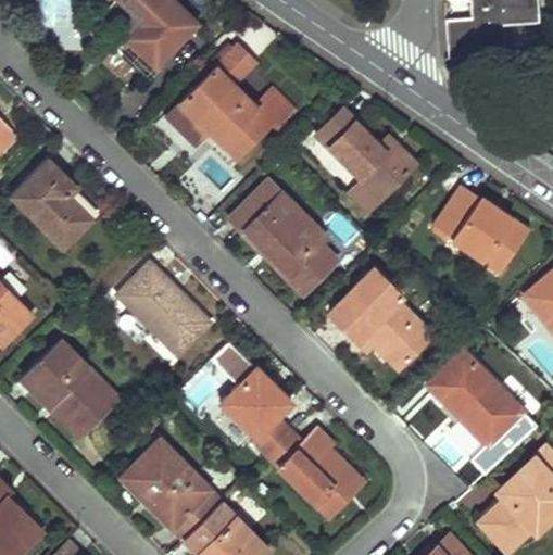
[(197,23),(172,0),(117,0),(141,22),(128,36),(158,64),(197,23)]
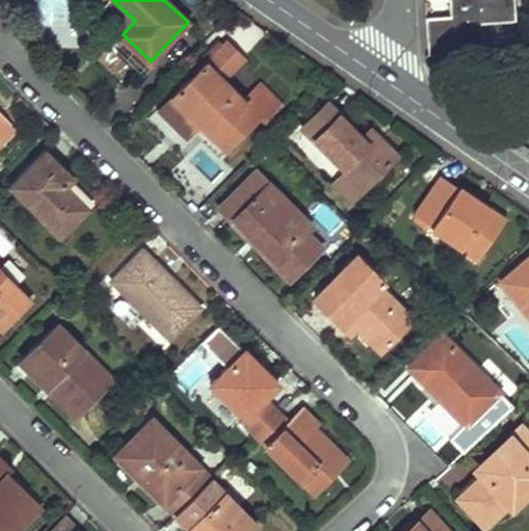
[(519,23),(517,0),(449,0),(450,15),(427,16),(429,54),(487,51),(486,24),(519,23)]
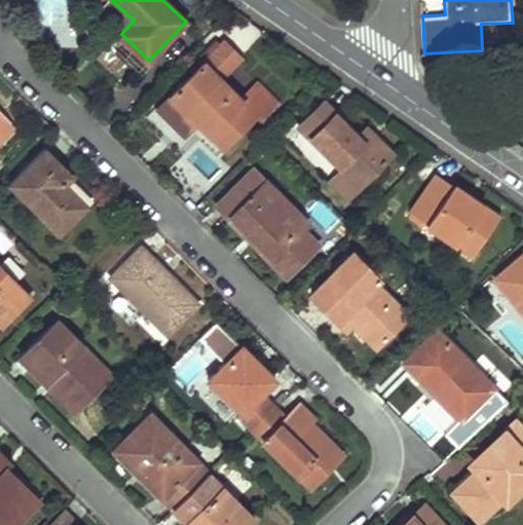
[(100,57),(124,76),(141,57),(115,36),(100,57)]
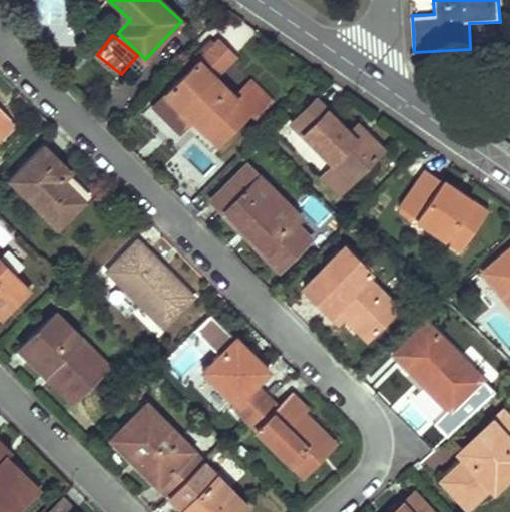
[(236,57),(218,41),(155,105),(182,132),(193,120),(219,146),(252,112),(257,116),(273,99),(253,79),(236,96),(216,77),(236,57)]
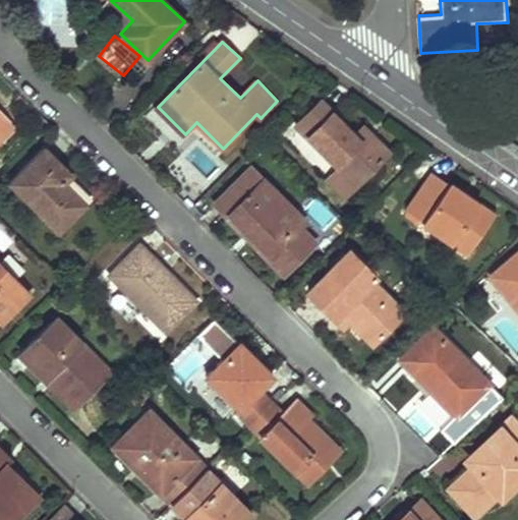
[(356,132),(323,100),(297,125),(356,183),(390,150),(363,124),(356,132)]
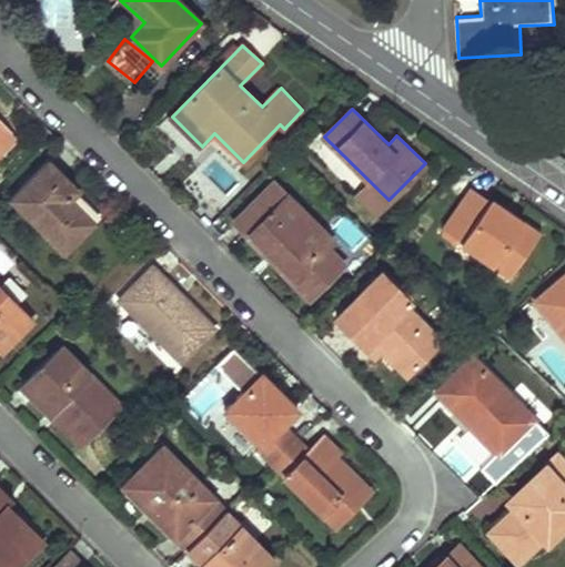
[(0,120),(0,152),(16,137),(0,120)]
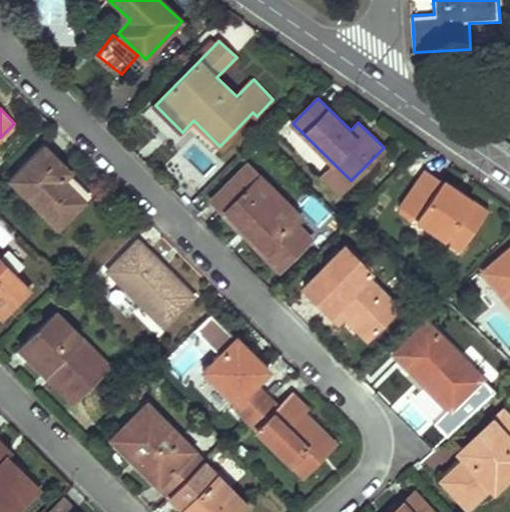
[(507,148),(509,144),(509,140),(498,133),(493,140),(507,148)]
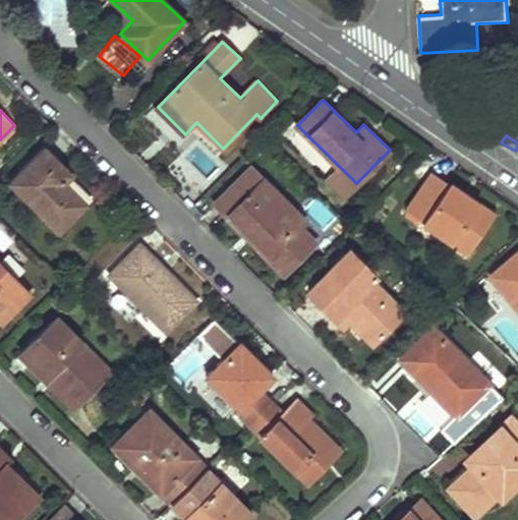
[(45,148),(12,181),(60,229),(85,204),(64,182),(71,174),(45,148)]
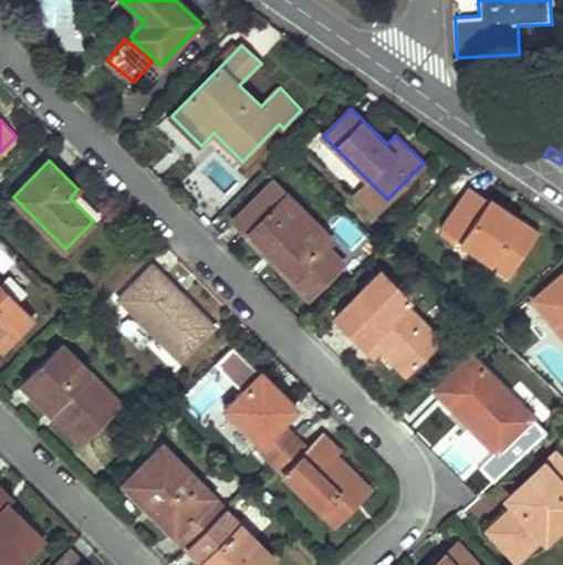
[(332,240),(275,184),(237,221),(311,295),(344,262),(327,246),(332,240)]
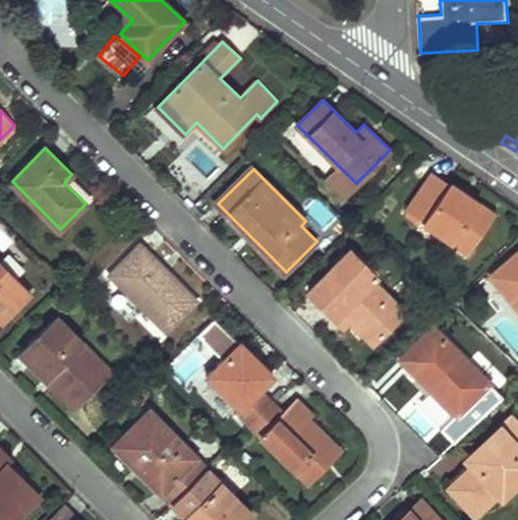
[(495,215),(433,173),(406,212),(468,253),(495,215)]
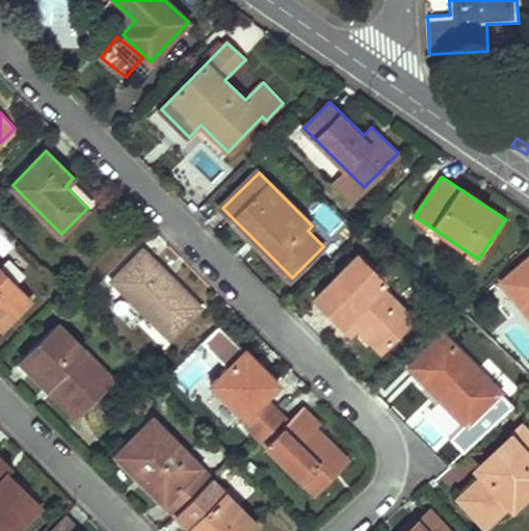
[(203,304),(143,247),(109,283),(168,340),(203,304)]
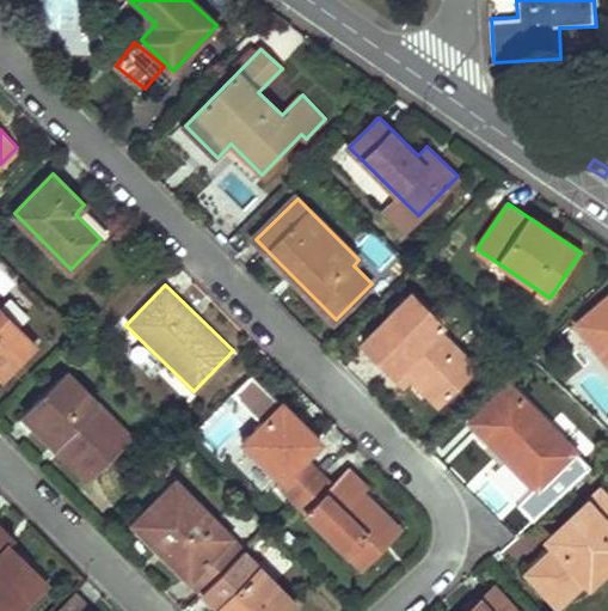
[(438,327),(407,295),(360,344),(400,384),(409,376),(436,403),(471,367),(434,331),(438,327)]
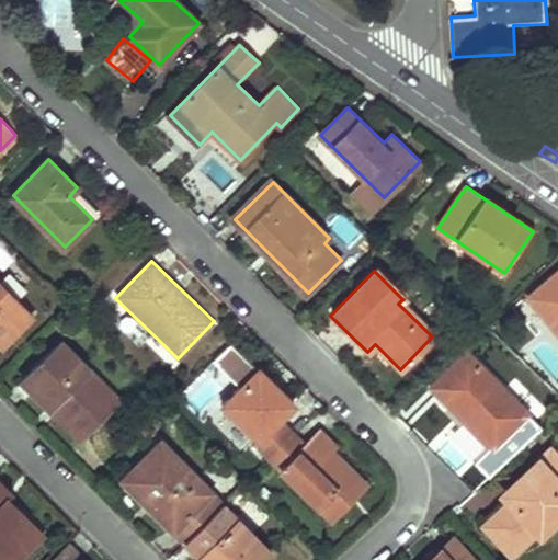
[(557,271),(527,296),(557,332),(557,271)]
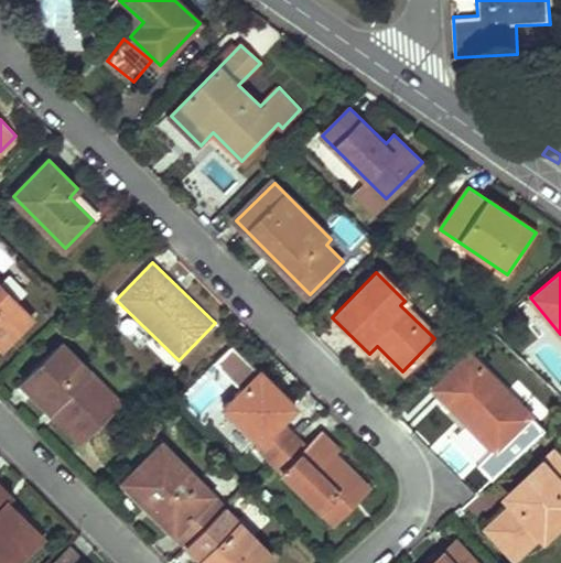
[(0,348),(34,314),(0,281),(0,348)]
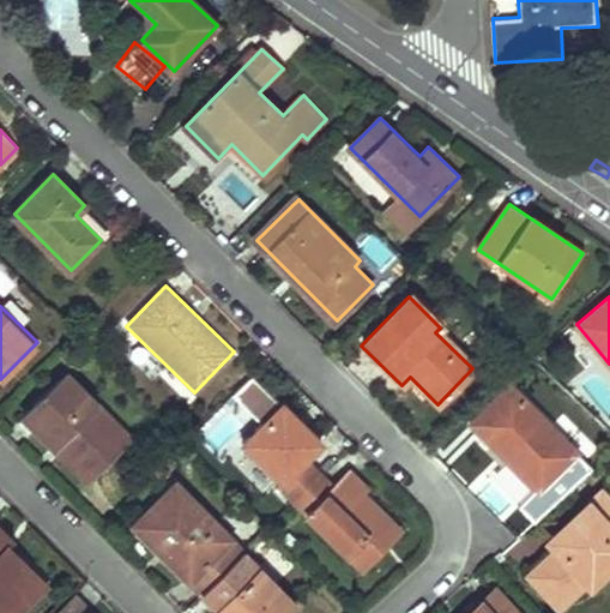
[(88,478),(128,437),(66,373),(24,414),(88,478)]
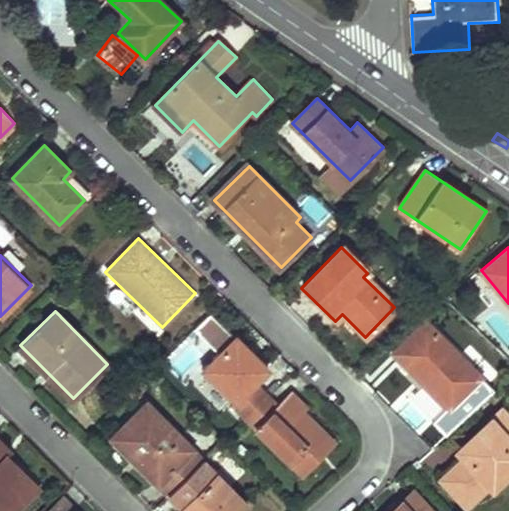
[(267,369),(214,316),(197,333),(218,352),(203,368),(235,400),(232,403),(246,417),(264,398),(268,394),(254,381),(267,369)]
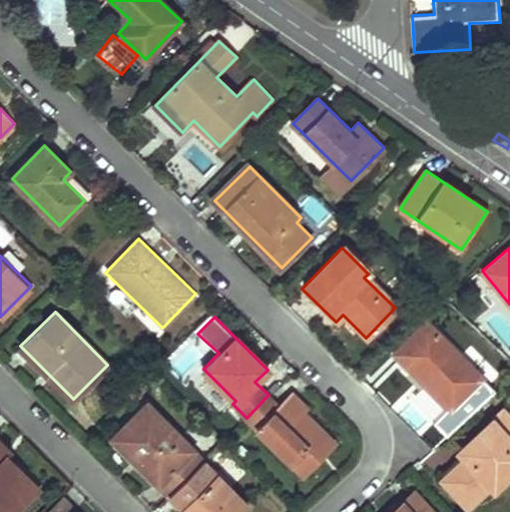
[(481,379),(423,321),(391,353),(449,411),(481,379)]
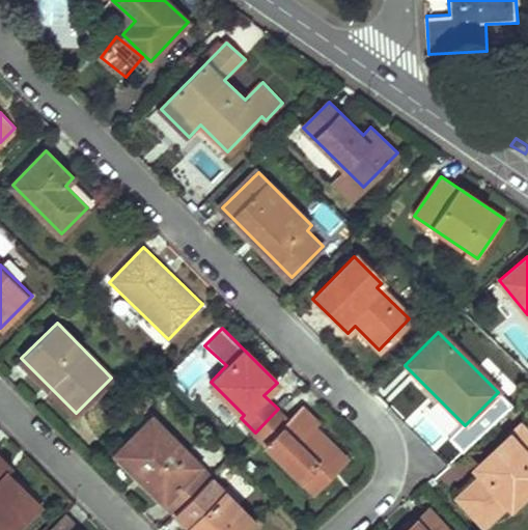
[(200,356),(181,374),(192,386),(212,368),(200,356)]
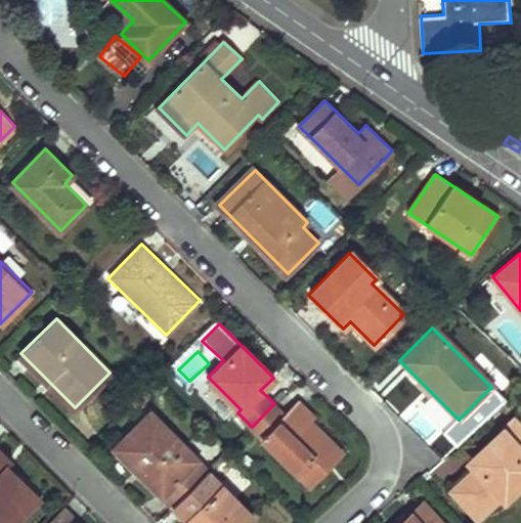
[(281,418),(270,407),(252,427),(310,484),(341,453),(308,421),(311,417),(297,402),(281,418)]
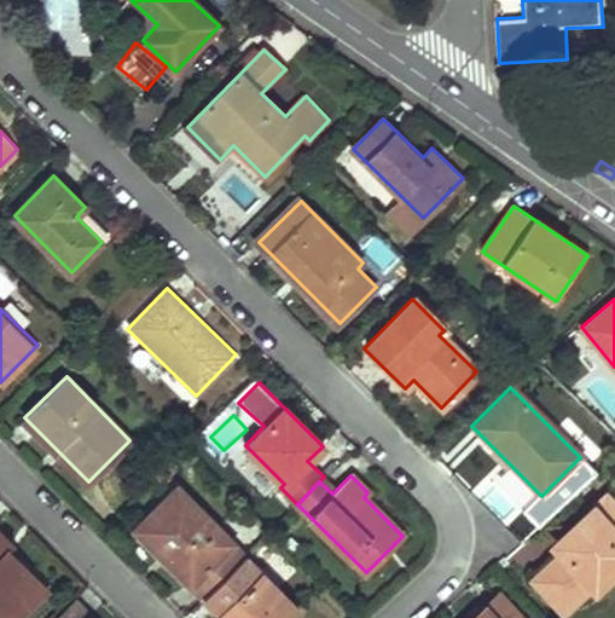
[(247,555),(178,486),(135,529),(203,598),(247,555)]
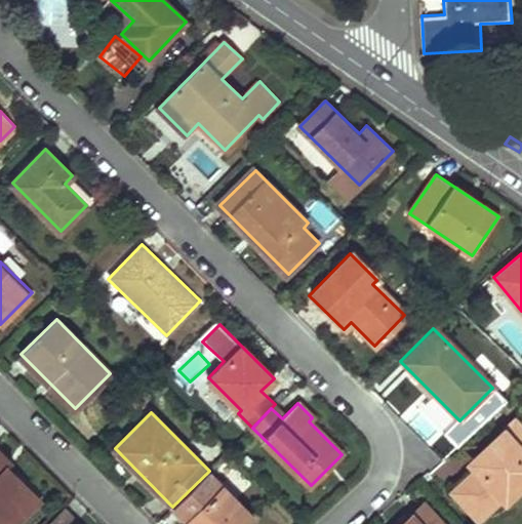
[(521,432),(513,422),(480,453),(485,458),(474,469),(477,471),(455,491),(466,502),(464,505),(478,520),(500,498),(504,502),(521,484),(521,432)]
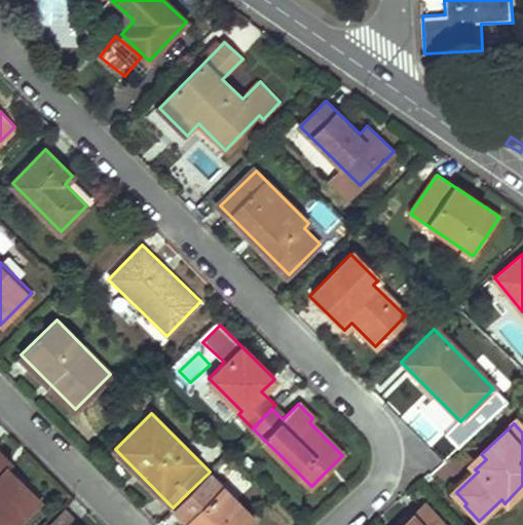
[(460,452),(437,478),(448,489),(473,463),(460,452)]
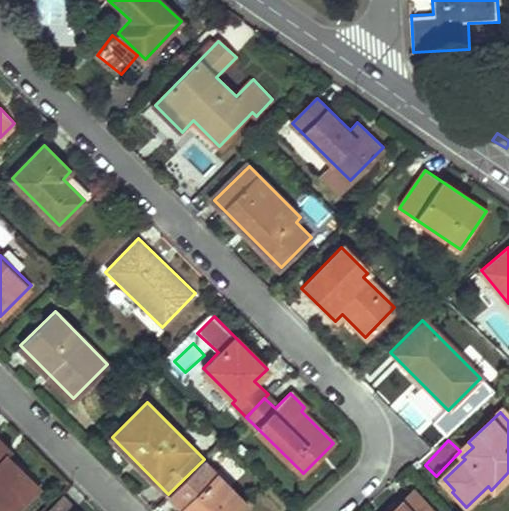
[(0,510),(17,510),(39,489),(6,457),(10,452),(0,441),(0,510)]
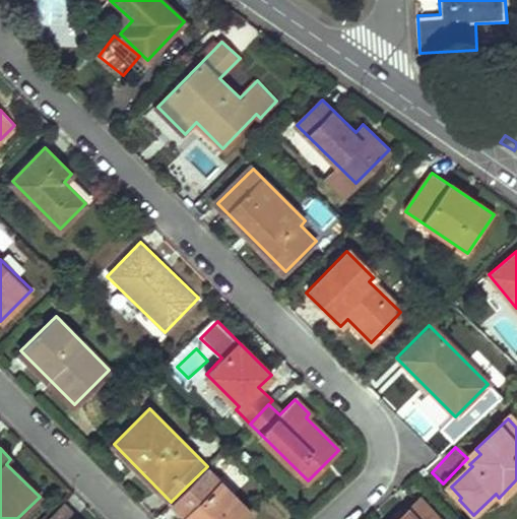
[(246,518),(253,513),(207,466),(171,502),(188,518),(246,518)]
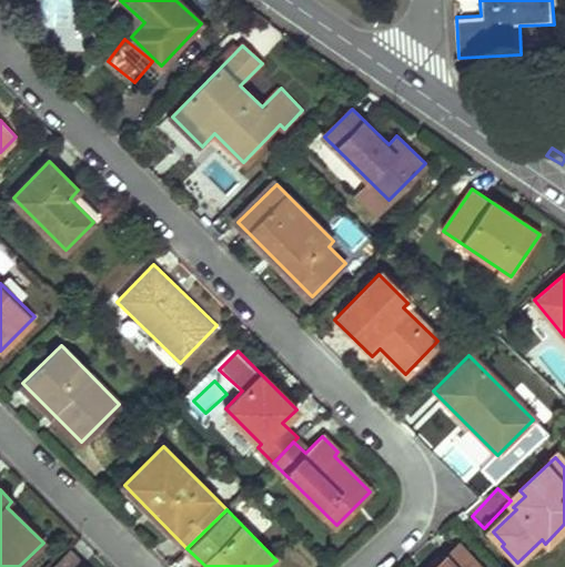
[(475,566),(456,547),(434,566),(475,566)]
